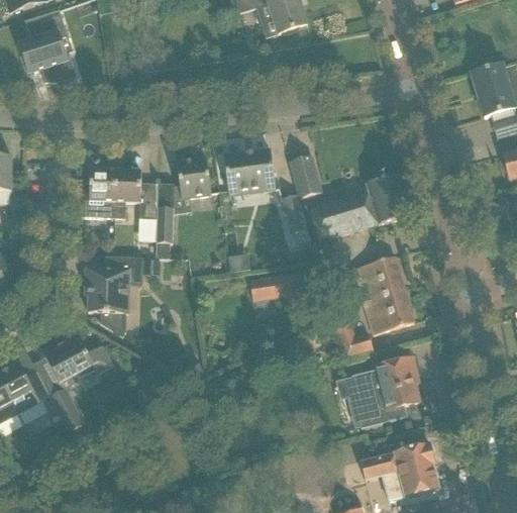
[(47,0),(4,0),(9,13),(47,0)]
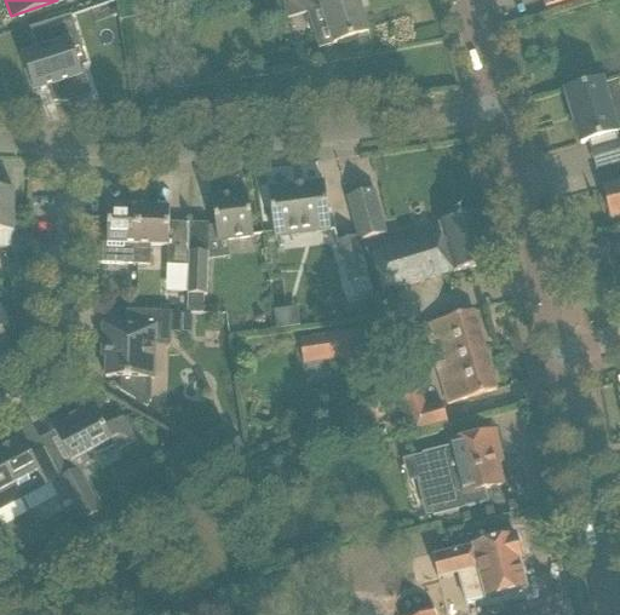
[(321,4),(326,17),(333,40),(368,29),(357,0),(283,0),(288,15),(321,4)]
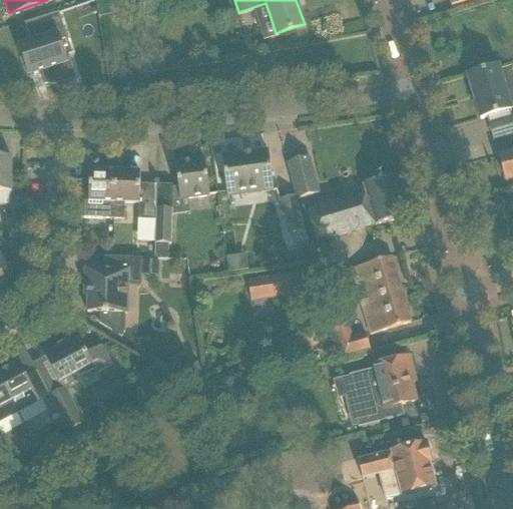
[(45,80),(60,81),(76,75),(68,50),(56,54),(49,32),(64,27),(59,9),(24,20),(30,38),(19,42),(29,72),(41,68),(45,80)]
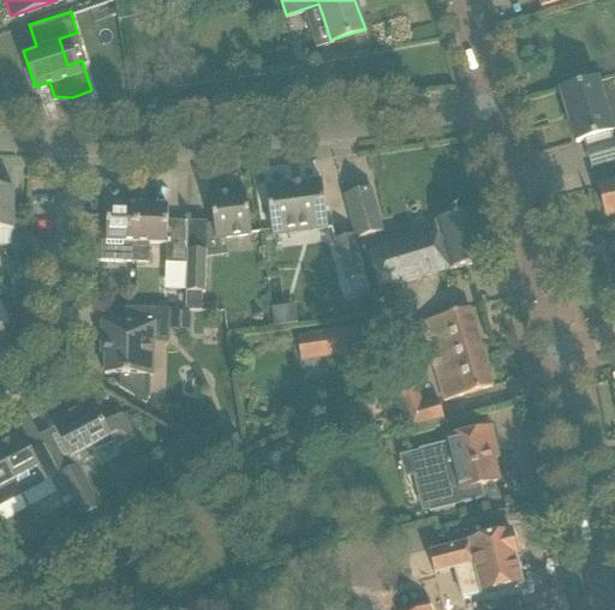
[(614,126),(614,72),(597,78),(597,77),(584,81),(561,88),(575,138),(598,132),(613,127),(614,126)]
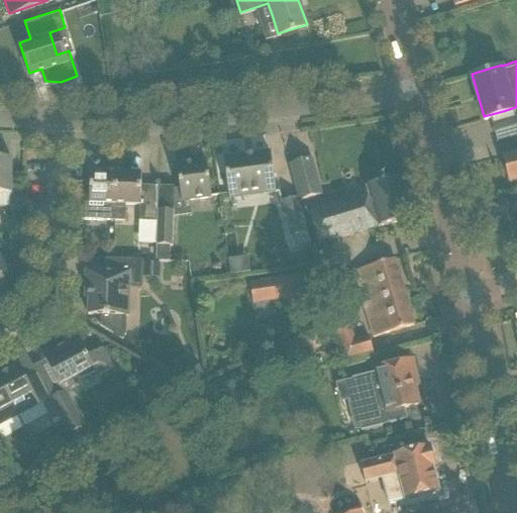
[(223,156),(226,176),(229,195),(276,189),(270,148),(223,156)]
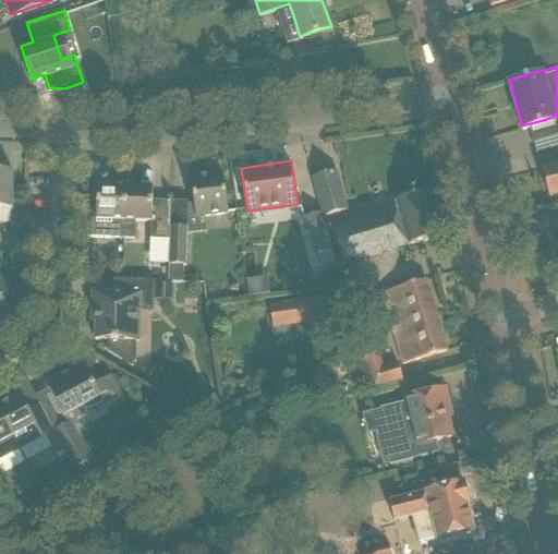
[(0,206),(11,207),(11,213),(20,213),(21,190),(12,189),(12,169),(10,169),(10,164),(0,163),(0,206)]
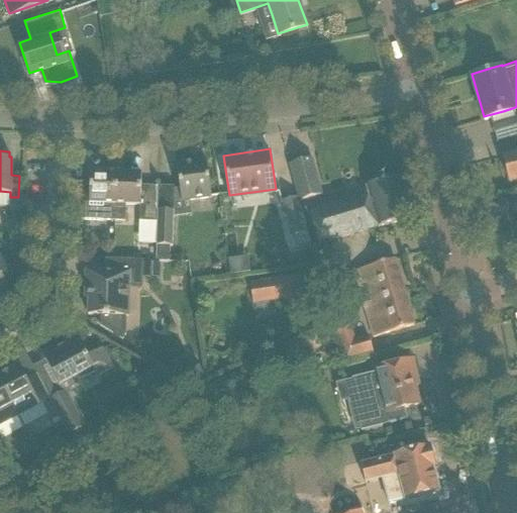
[(516,151),(504,155),(509,179),(516,177),(516,151)]
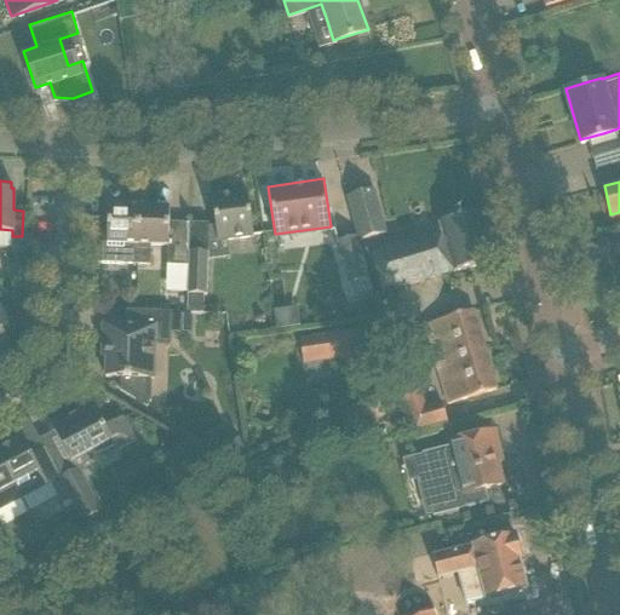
[(388,217),(378,184),(346,193),(359,237),(378,233),(374,220),(388,217)]
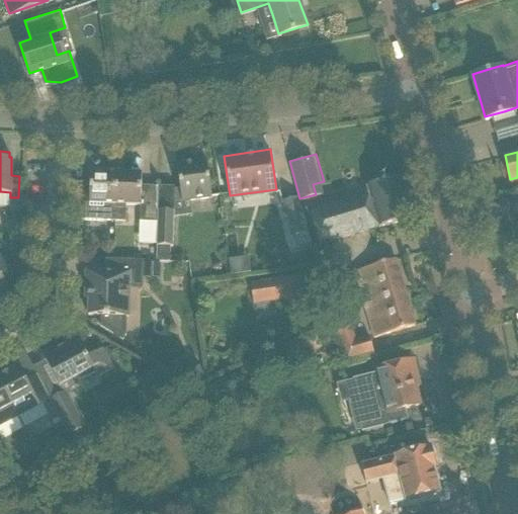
[(173,186),(173,200),(211,194),(206,158),(177,162),(180,185),(173,186)]
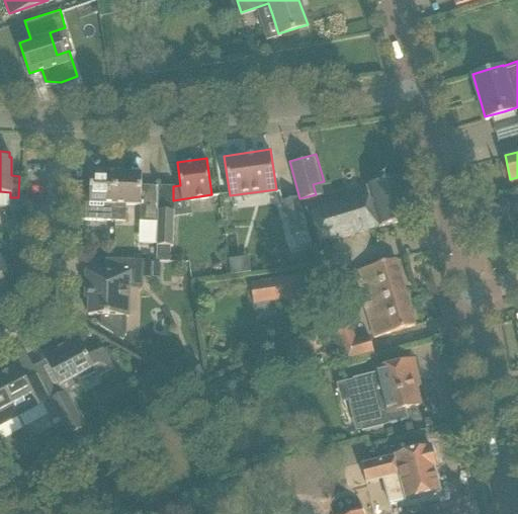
[(72,217),(114,218),(116,161),(108,161),(108,170),(90,170),(90,179),(73,179),(72,217)]
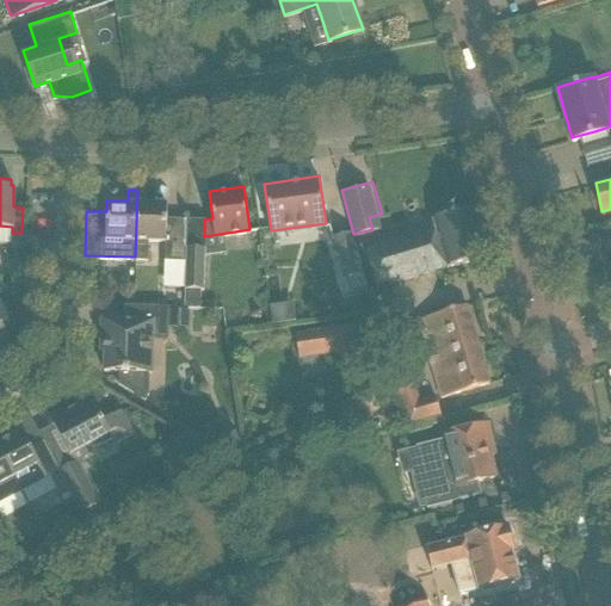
[(137,190),(135,257),(148,258),(148,237),(166,239),(167,203),(146,202),(147,191),(137,190)]
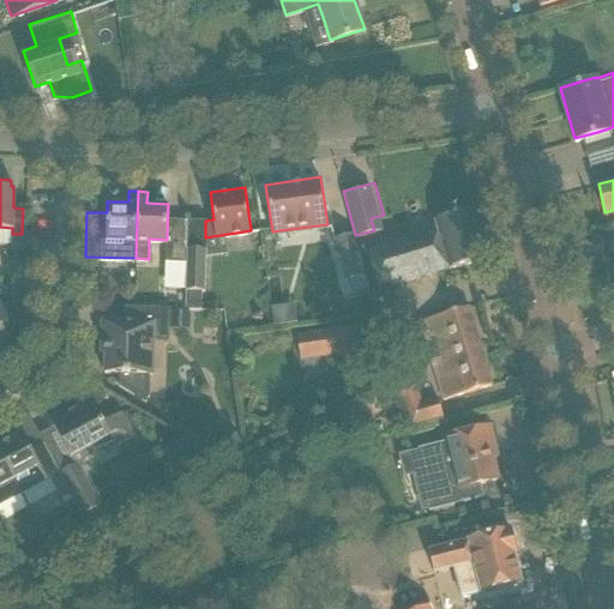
[(375,245),(368,247),(375,270),(379,288),(380,287),(449,265),(450,266),(468,261),(491,254),(476,206),(431,219),(433,228),(383,242),(381,236),(374,239),(375,245)]
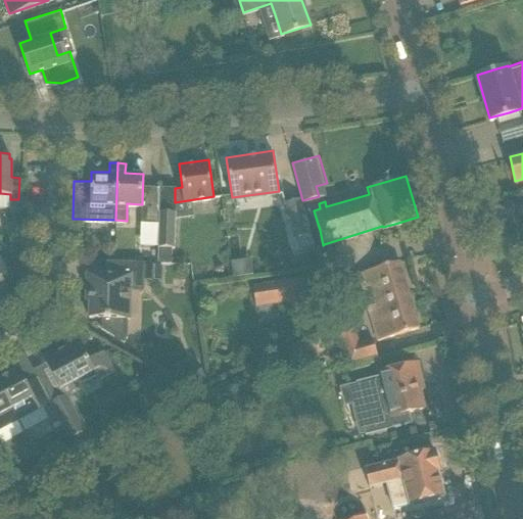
[(284,200),(297,248),(314,244),(300,196),(284,200)]
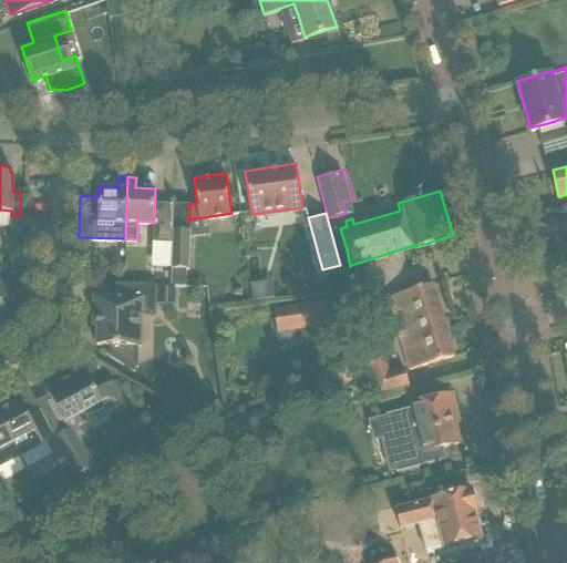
[(23,216),(20,216),(11,216),(10,228),(23,229),(23,216)]
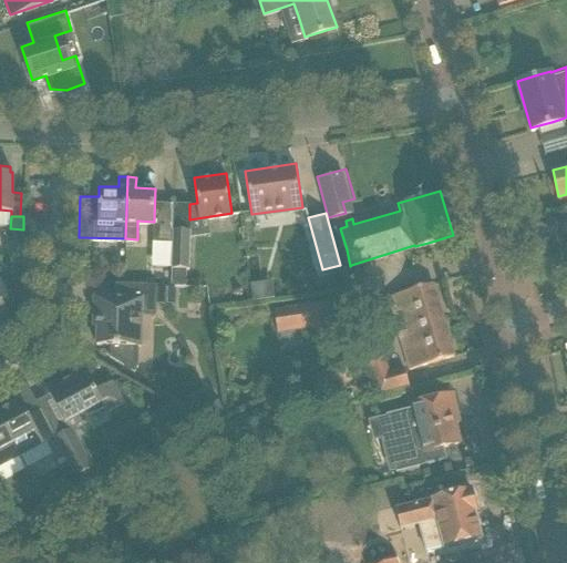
[(153,239),(172,241),(172,227),(153,226),(153,239)]
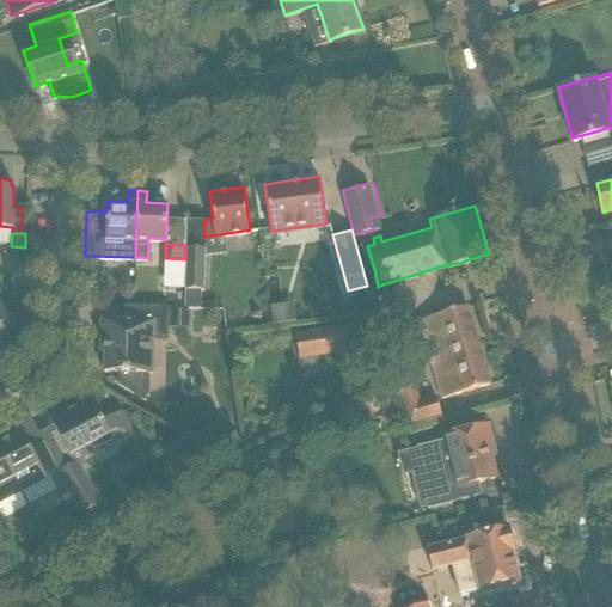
[(184,304),(200,305),(200,287),(204,287),(206,245),(187,245),(184,304)]
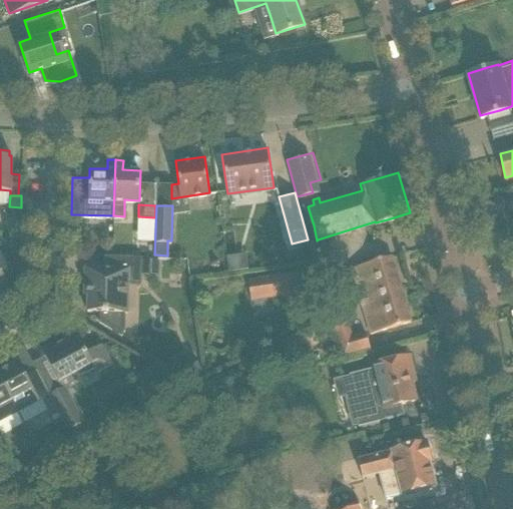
[(85,266),(84,282),(88,282),(87,310),(99,310),(98,320),(115,330),(121,333),(124,329),(125,311),(127,311),(128,284),(129,255),(111,255),(111,266),(105,266),(85,266)]
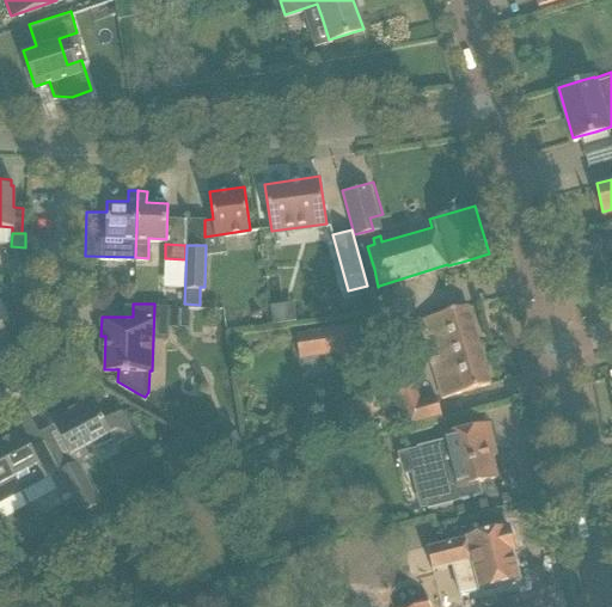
[(418,318),(441,396),(490,381),(466,304),(418,318)]
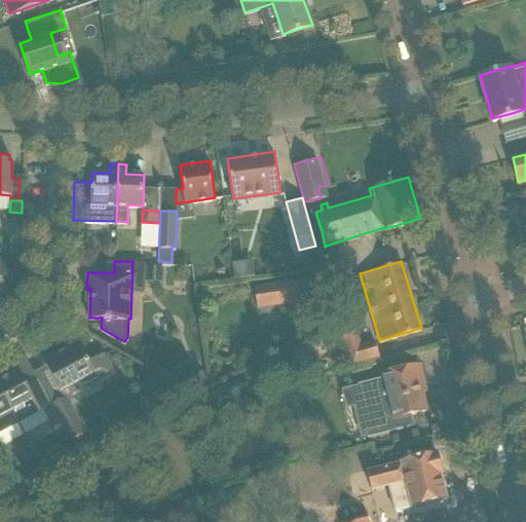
[(147,265),(147,277),(160,278),(161,265),(147,265)]
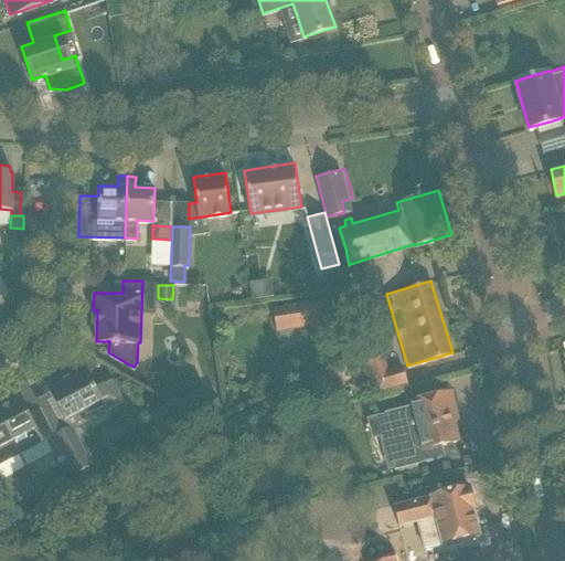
[(0,296),(0,321),(11,316),(0,296)]
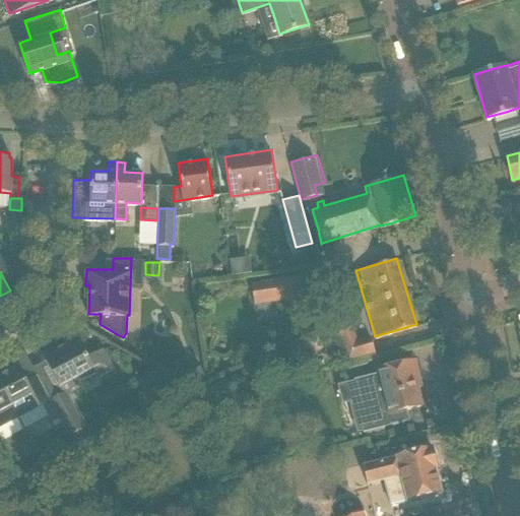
[(251,281),(254,302),(300,295),(297,275),(251,281)]
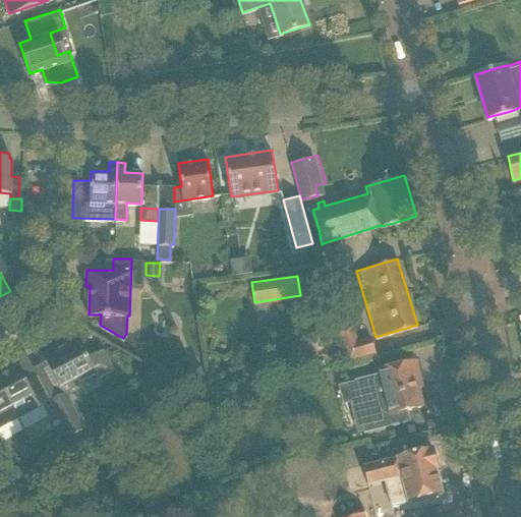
[(334,331),(348,360),(375,353),(370,335),(358,338),(350,322),(334,331)]
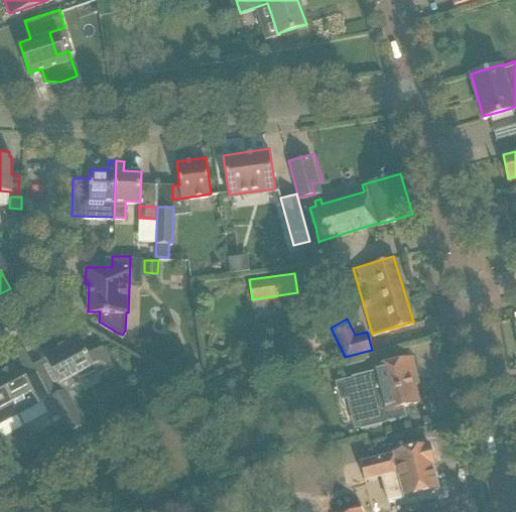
[(283,342),(295,359),(329,337),(317,320),(283,342)]
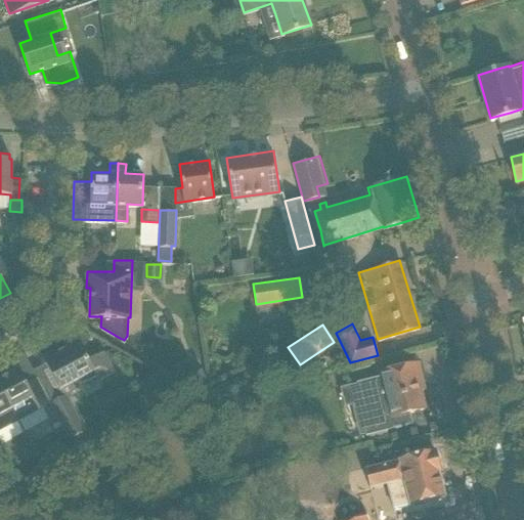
[(42,355),(51,373),(59,388),(93,370),(98,378),(114,370),(103,350),(88,358),(78,339),(56,350),(55,348),(42,355)]
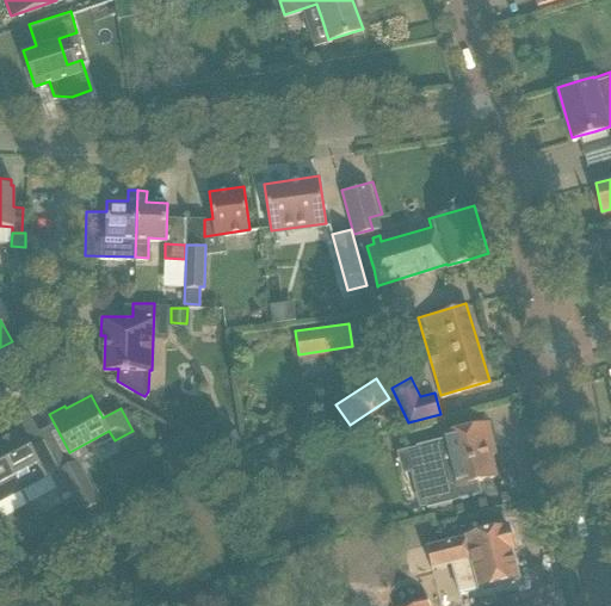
[(426,504),(426,506),(481,492),(480,487),(479,487),(476,478),(494,474),(487,441),(492,440),(487,421),(448,432),(448,436),(415,443),(423,469),(419,470),(427,502),(426,504)]
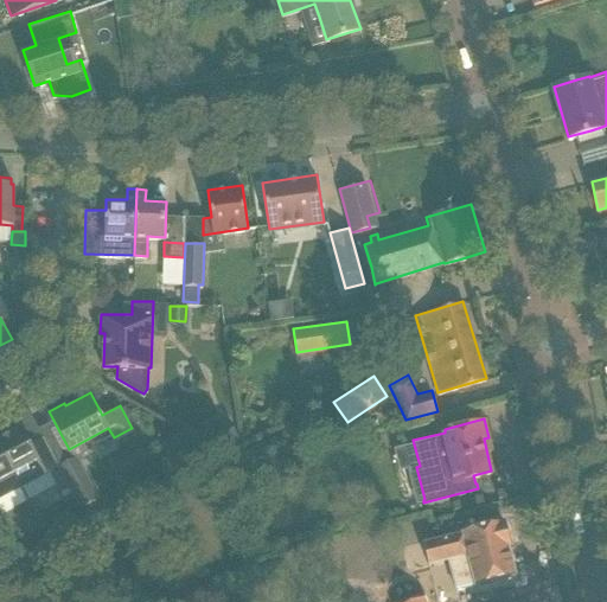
[(21,426),(0,436),(0,446),(21,485),(45,473),(50,469),(62,492),(70,487),(71,487),(59,465),(58,465),(53,456),(43,436),(30,442),(21,426)]
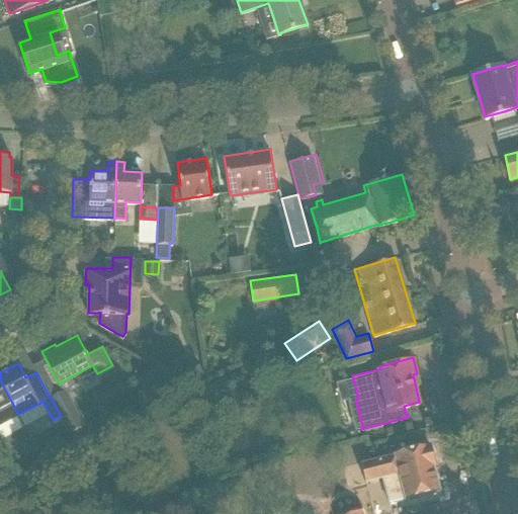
[(0,423),(18,414),(0,380),(0,423)]
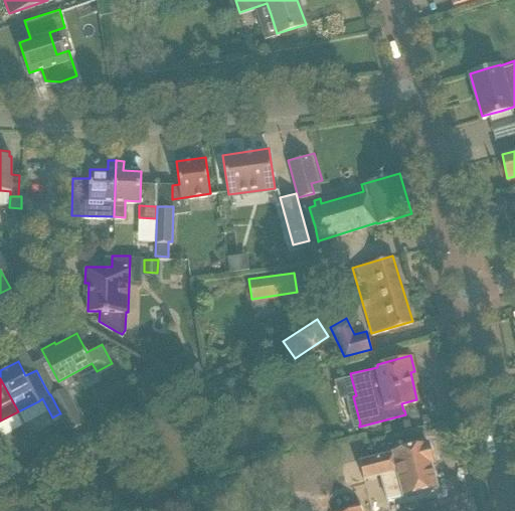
[(65,386),(50,394),(60,413),(63,419),(66,426),(69,430),(83,421),(82,419),(65,386)]
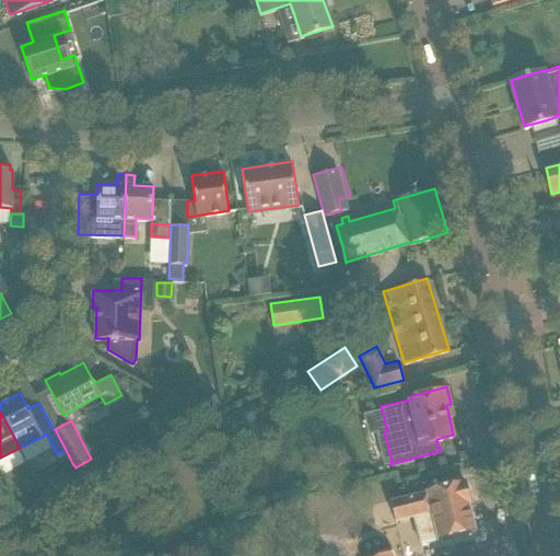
[(111,449),(98,455),(105,466),(116,461),(111,449)]
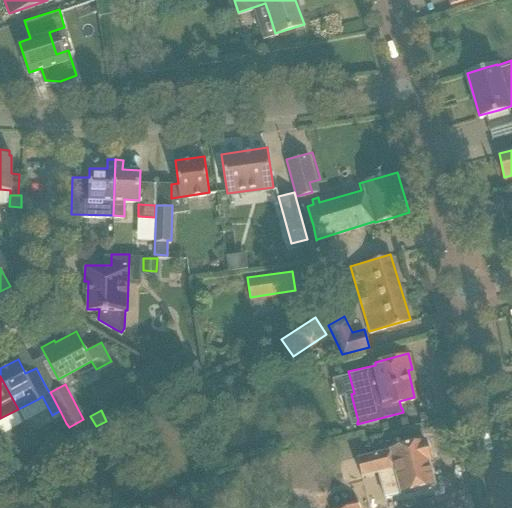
[(357,457),(362,475),(378,471),(380,477),(385,496),(435,484),(428,459),(430,459),(425,439),(390,448),(390,449),(357,457)]
